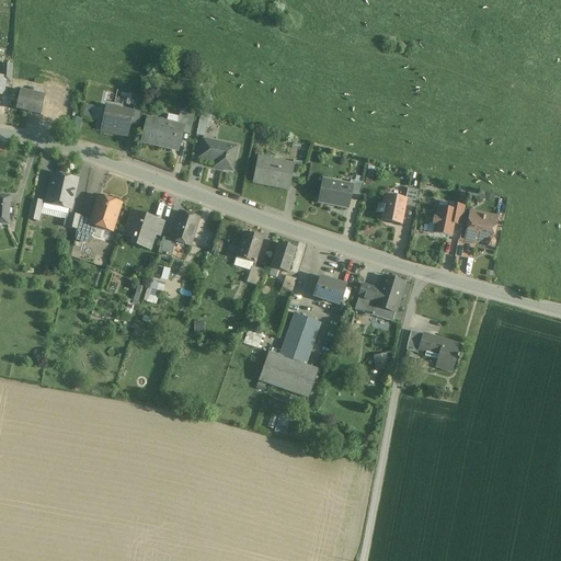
[(12,66),(1,65),(0,81),(0,82),(11,83),(12,66)]
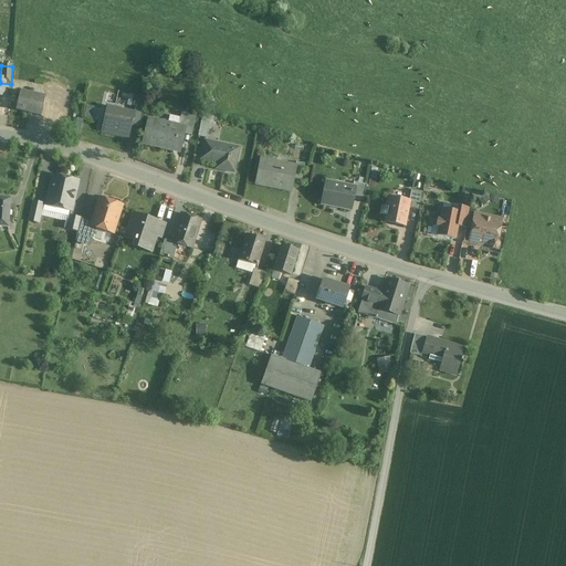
[(61,92),(48,88),(45,96),(44,102),(58,104),(61,92)]
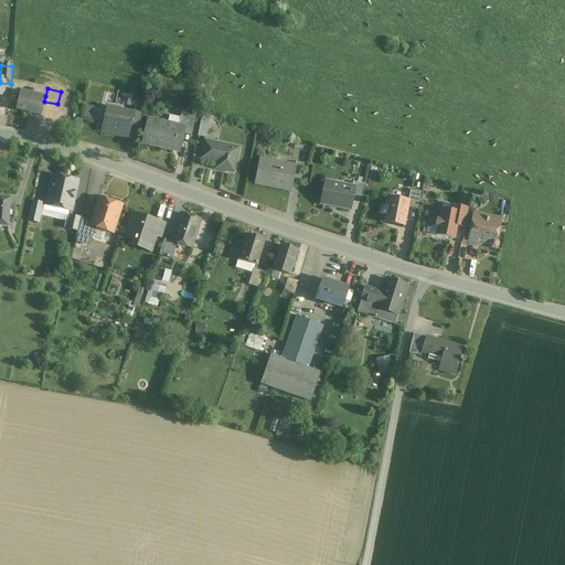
[(45,96),(20,91),(16,112),(41,117),(44,102),(45,96)]
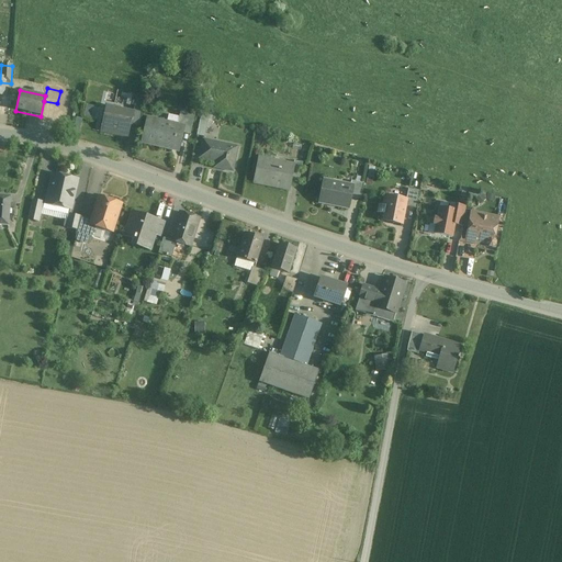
[(144,102),(136,101),(133,112),(134,112),(132,121),(139,123),(144,102)]
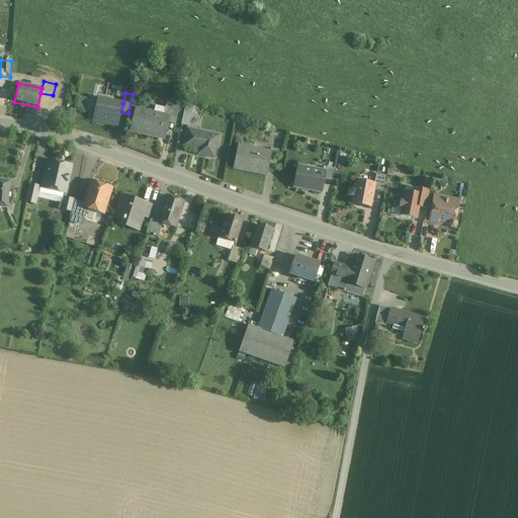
[(122,103),(98,97),(93,119),(113,123),(112,126),(117,127),(121,111),(123,103),(122,103)]
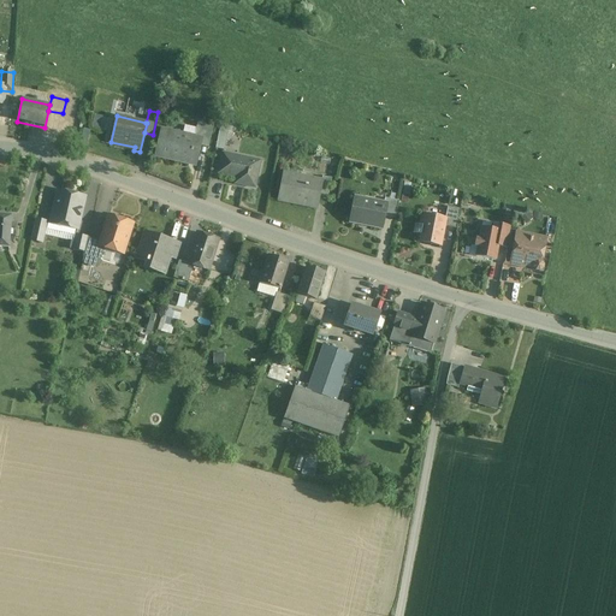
[(213,126),(197,123),(194,138),(201,140),(199,146),(208,148),(213,126)]
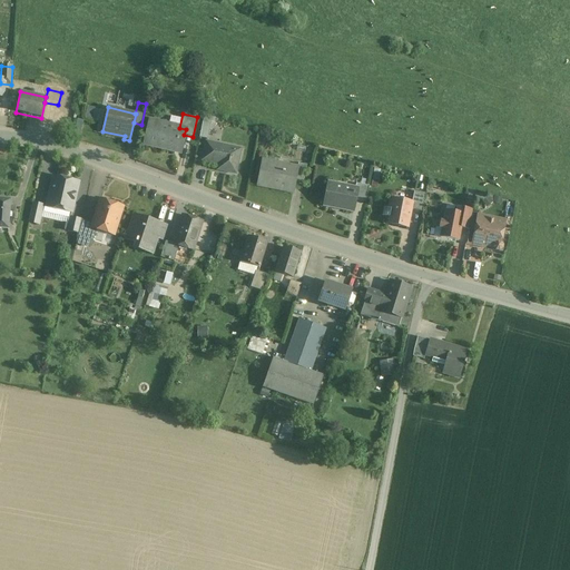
[(179,128),(150,121),(145,144),(180,153),(184,135),(186,129),(179,128)]
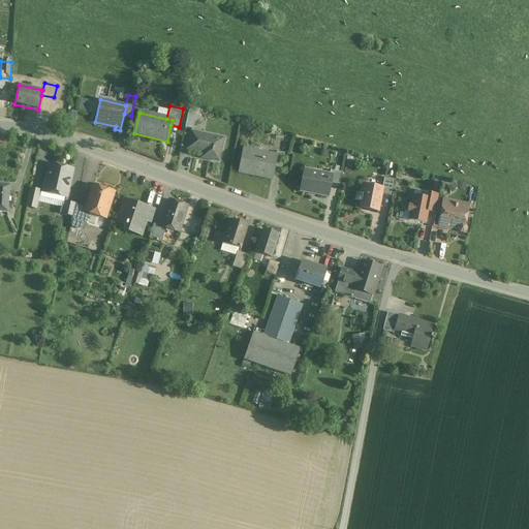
[(195,115),(188,114),(185,128),(192,129),(195,115)]
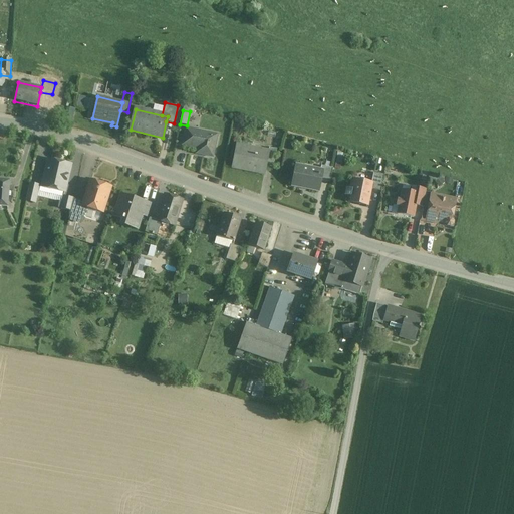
[(217,135),(186,129),(183,145),(204,149),(202,155),(212,157),(217,135)]
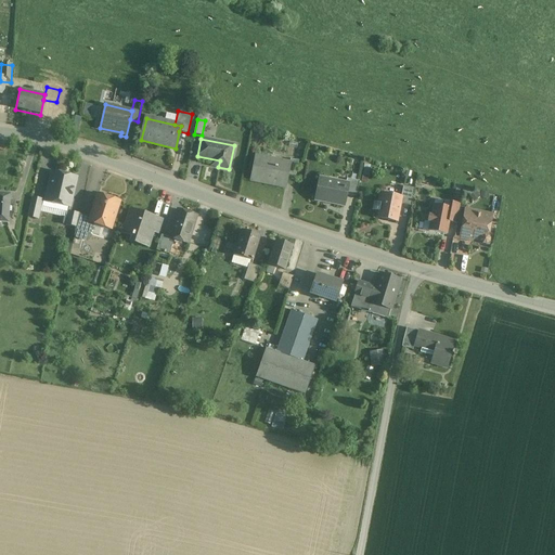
[(289,164),(256,156),(250,181),(285,188),(287,178),(291,164),(289,164)]
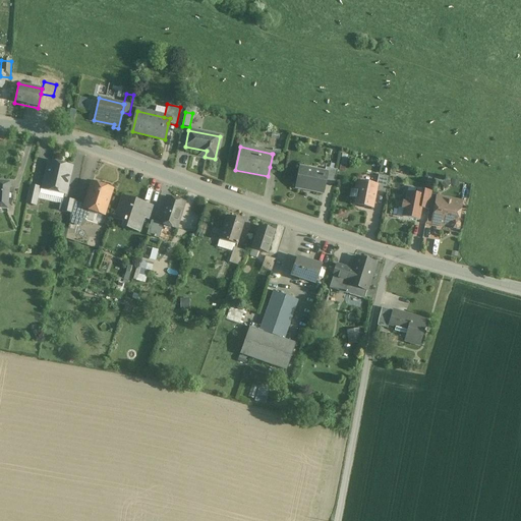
[(280,151),(273,150),(272,154),(273,154),(270,167),(277,168),(280,151)]
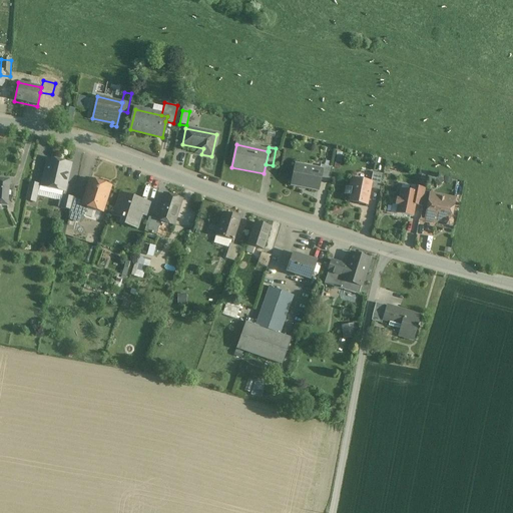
[(70,164),(48,158),(42,186),(64,191),(70,164)]
